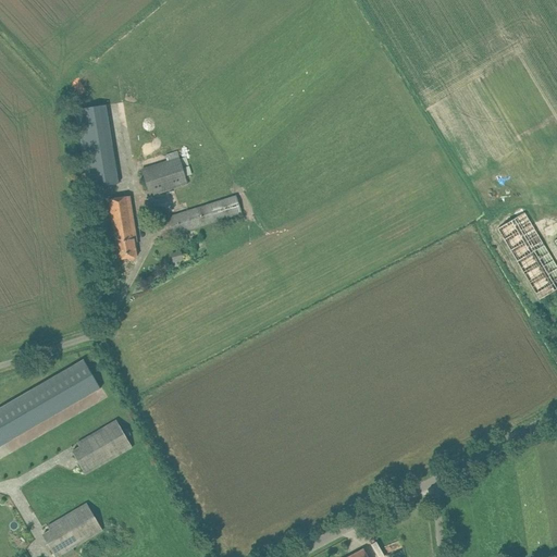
[(76,128),(82,163),(106,160),(97,121),(76,124),(77,128),(76,128)]
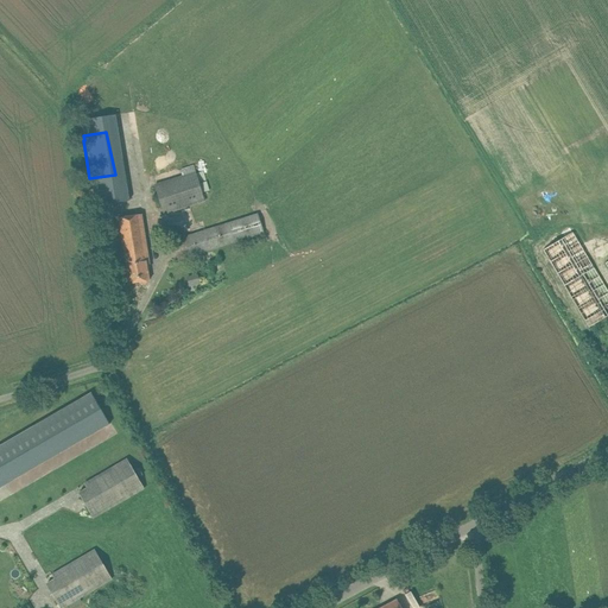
[(182,176),(154,184),(163,214),(204,202),(194,165),(179,169),(182,176)]
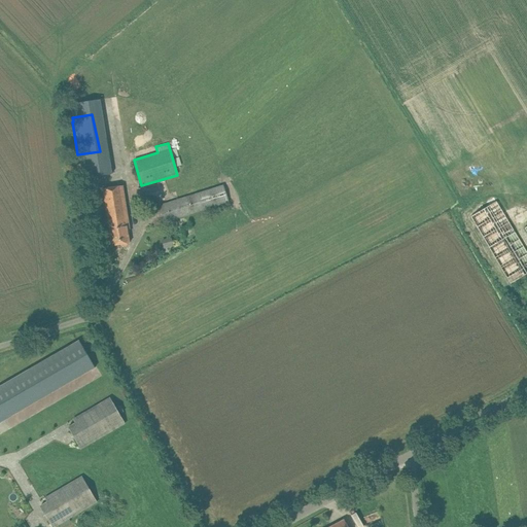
[(115,153),(73,160),(76,181),(119,175),(115,153)]
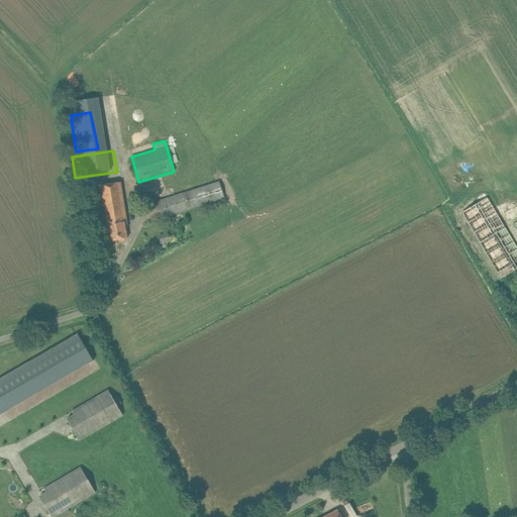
[(151,221),(161,218),(224,198),(219,182),(153,203),(152,198),(145,200),(146,205),(151,221)]
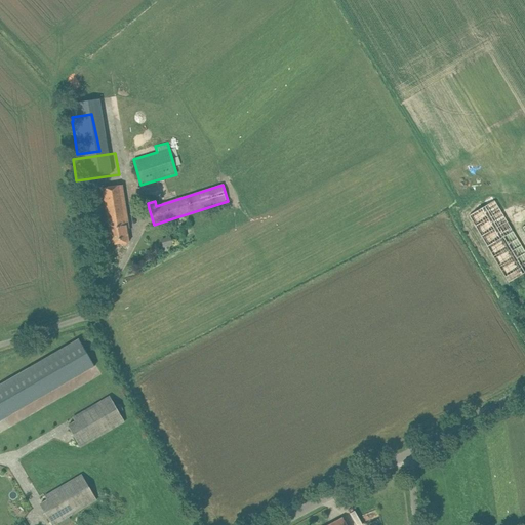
[(103,189),(110,235),(112,245),(129,242),(127,229),(129,229),(122,186),(103,189)]
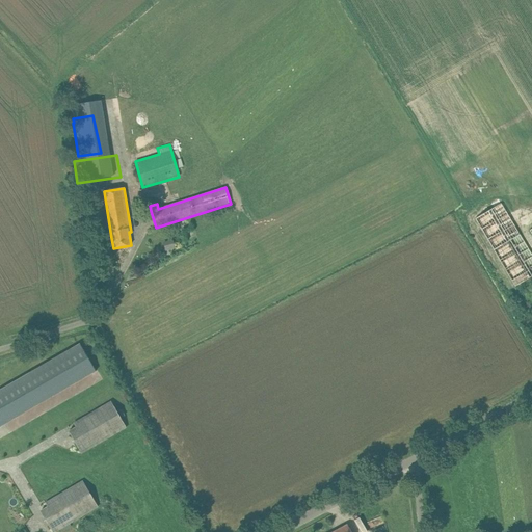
[(531,275),(531,255),(502,202),(476,218),(514,286),(531,275)]
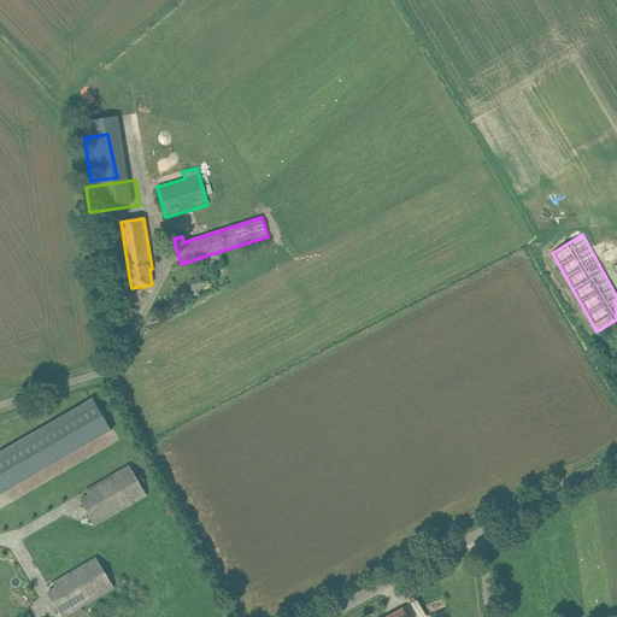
[(34,483),(119,445),(101,404),(0,447),(0,495),(34,481),(34,483)]
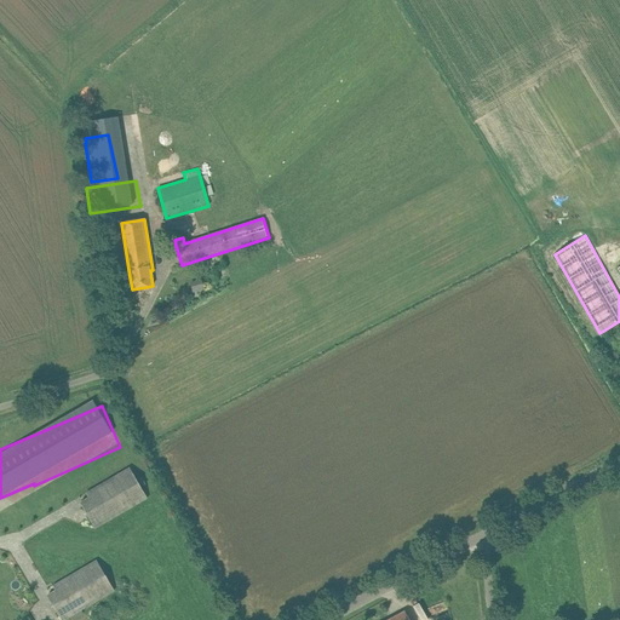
[(80,501),(95,529),(148,499),(130,468),(85,493),(89,498),(80,501)]
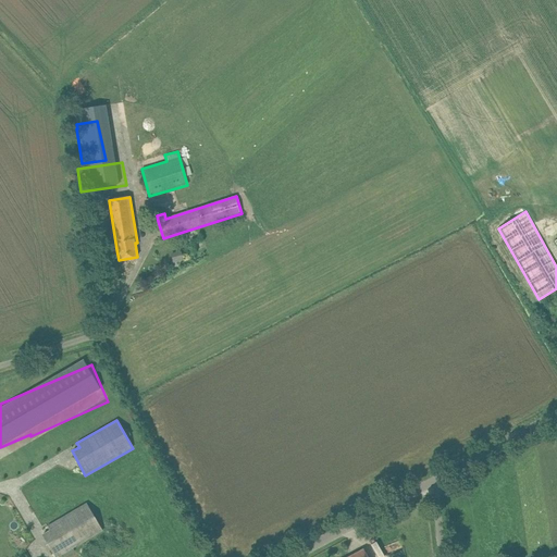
[(86,503),(47,525),(49,530),(41,535),(54,556),(58,556),(103,531),(86,503)]
